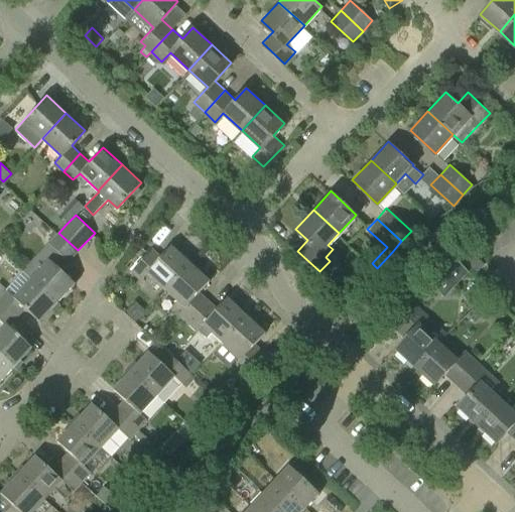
[(76,281),(60,268),(78,250),(58,233),(25,269),(32,276),(57,300),(76,281)]
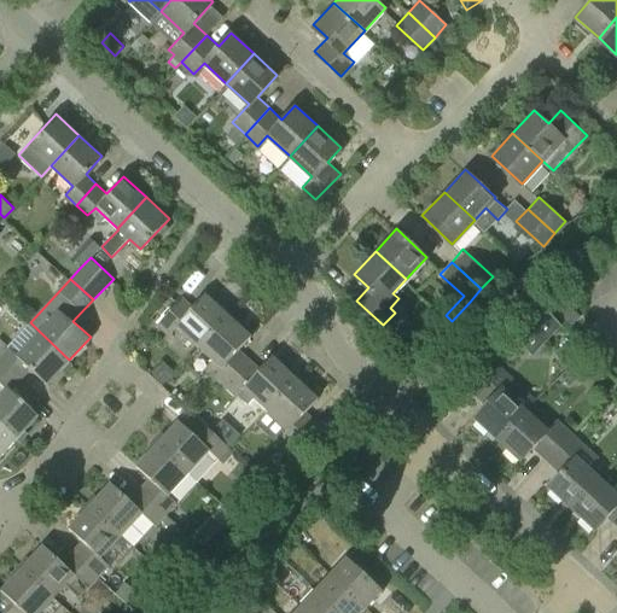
[(176,323),(199,345),(228,314),(204,292),(193,305),(182,295),(157,322),(168,333),(176,323)]
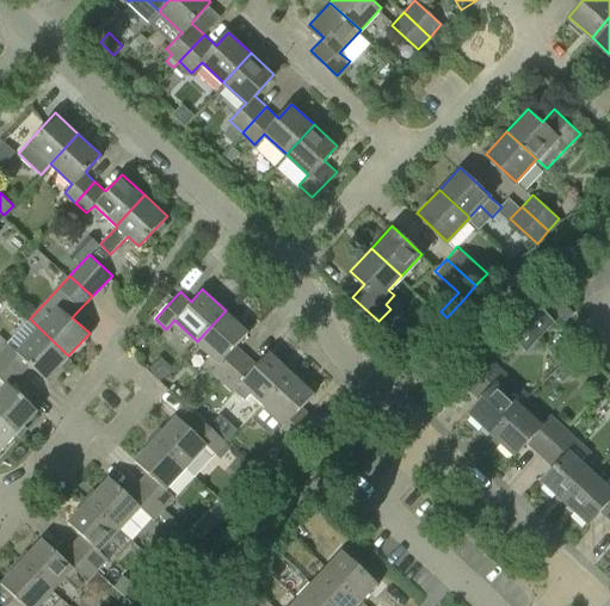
[(566,321),(573,311),(555,296),(547,304),(566,321)]
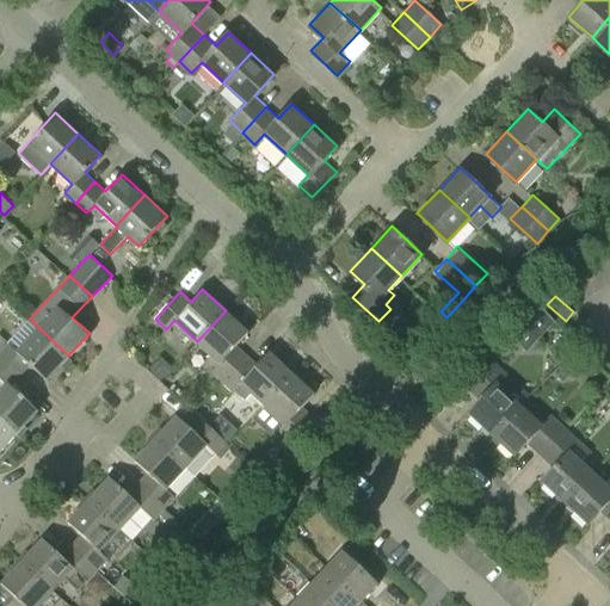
[(536,302),(516,321),(536,341),(556,322),(536,302)]
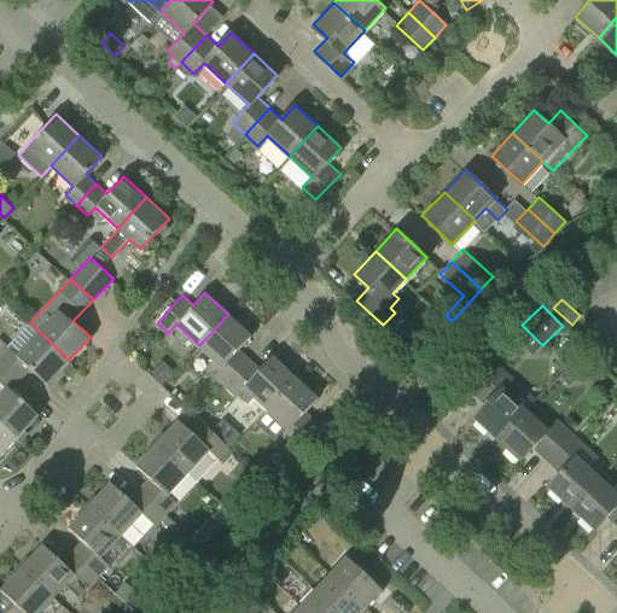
[(214,374),(225,385),(249,357),(239,348),(250,334),(228,314),(199,345),(222,366),(214,374)]
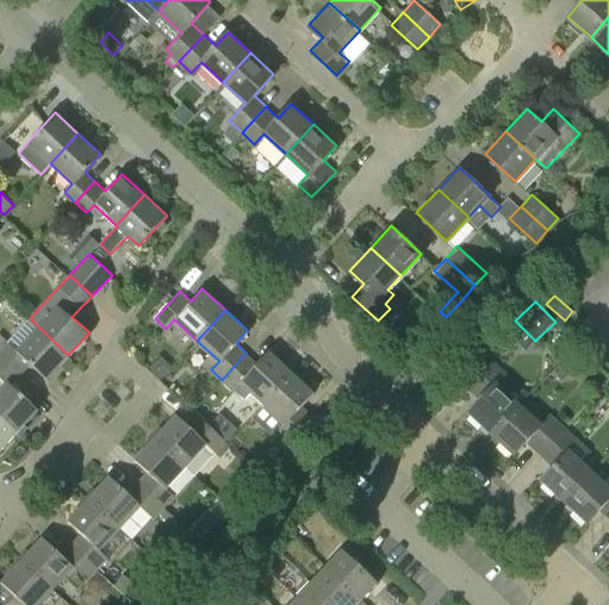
[(48,378),(68,355),(38,326),(19,348),(11,340),(8,342),(0,332),(0,351),(19,372),(30,361),(48,378)]
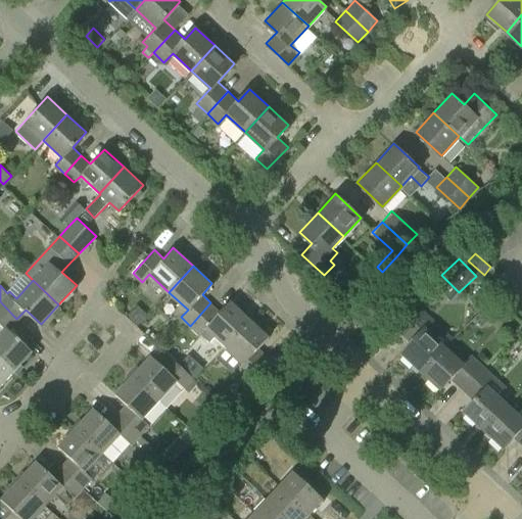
[(482,286),(469,297),(480,310),(492,297),(482,286)]
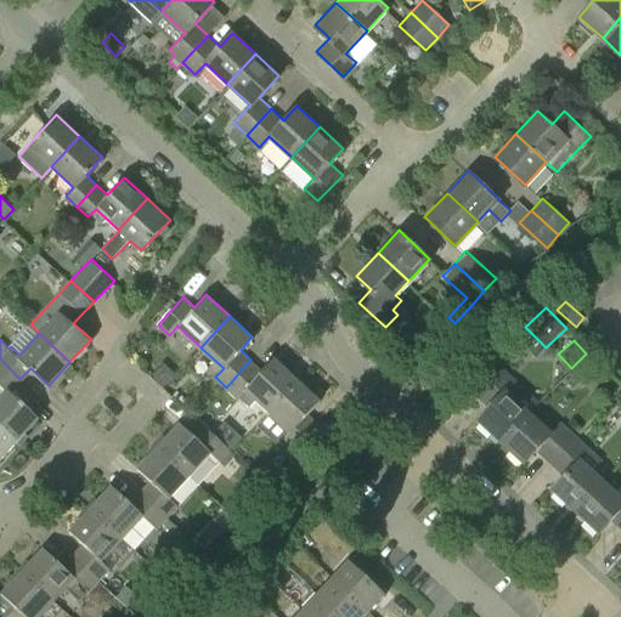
[(249,406),(257,398),(269,409),(297,379),(275,357),(263,371),(250,360),(226,388),(237,397),(240,396),(249,406)]
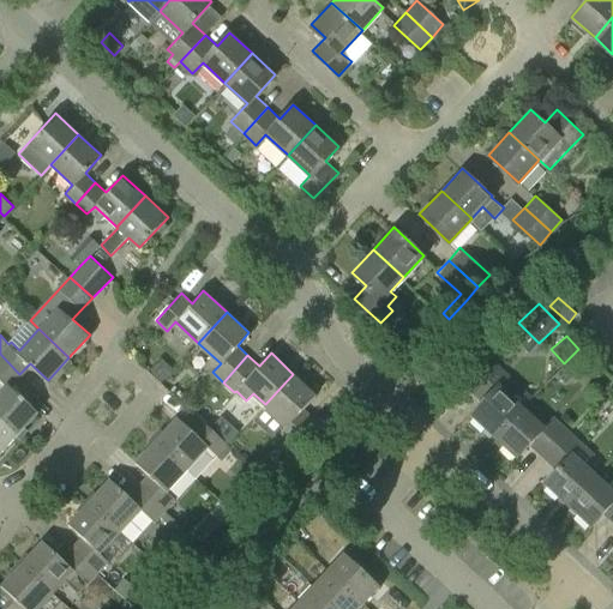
[(0,377),(7,383),(0,390),(0,417),(17,434),(38,411),(10,385),(19,374),(0,354),(0,377)]
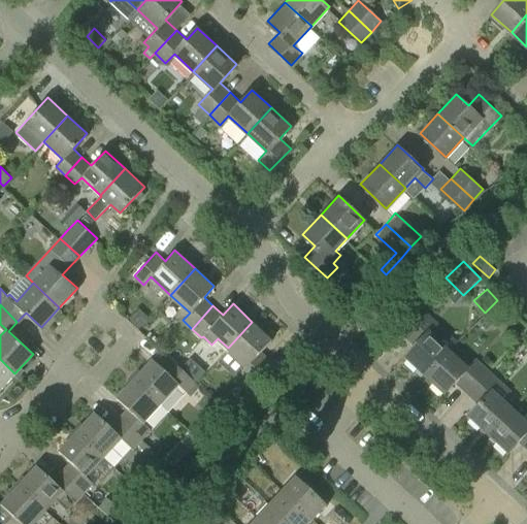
[(140,306),(130,319),(142,329),(153,317),(140,306)]
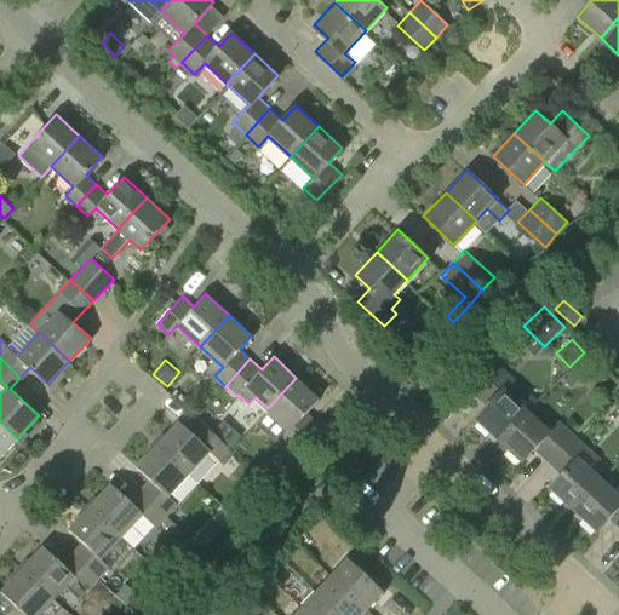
[(488,361),(468,383),(477,392),(498,371),(488,361)]
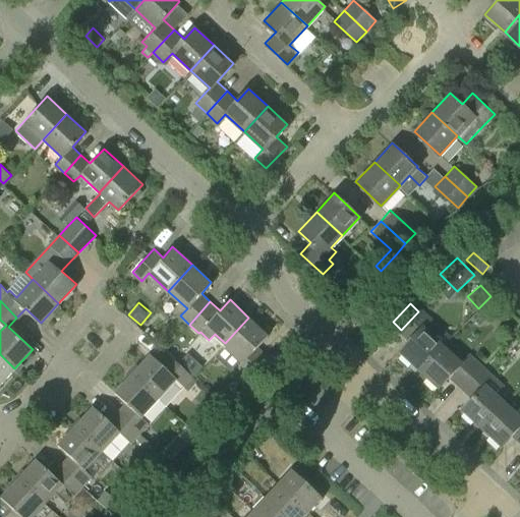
[(411,341),(400,352),(401,353),(412,363),(418,369),(450,336),(431,319),(421,308),(418,311),(401,330),(400,331),(411,341)]
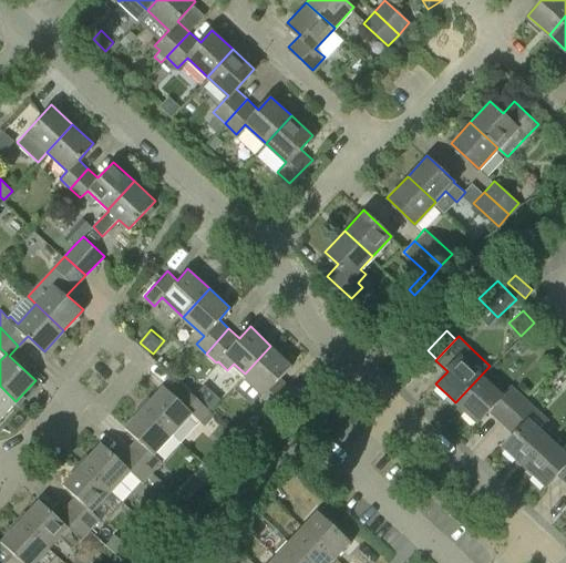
[(291,364),(270,346),(245,374),(266,392),(258,401),(268,410),(291,386),(280,376),(291,364)]
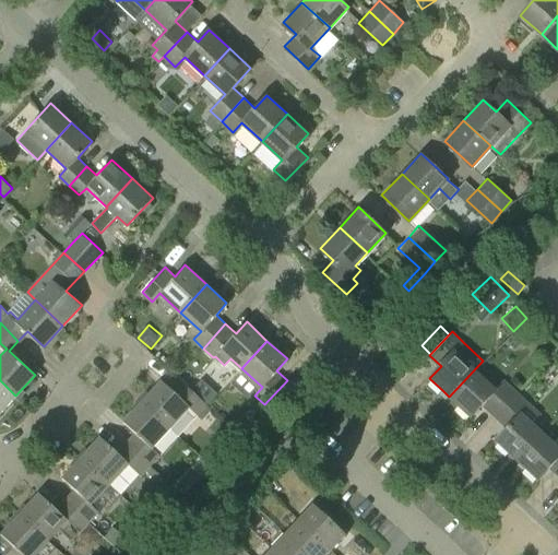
[(483,361),(449,397),(471,416),(483,403),(495,414),(517,390),(505,379),(496,389),(476,372),(485,363),(484,362),(483,361)]
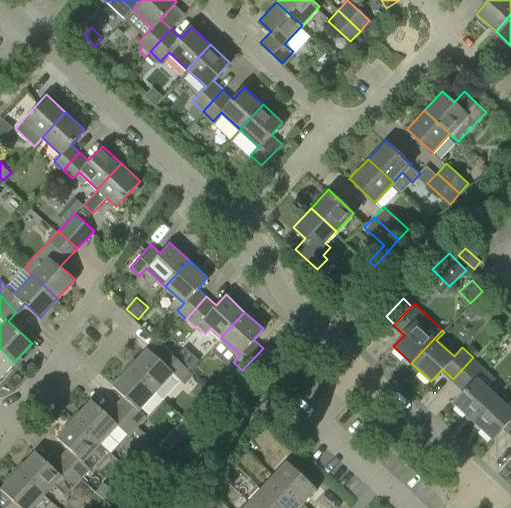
[(148,346),(130,365),(156,389),(173,371),(181,378),(185,382),(194,373),(189,368),(167,347),(158,356),(148,346)]
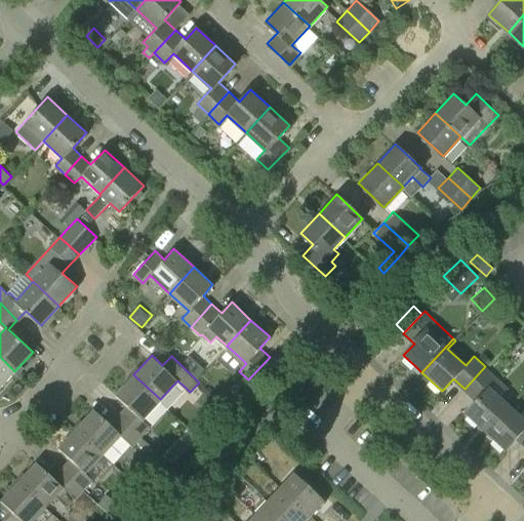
[(0,357),(0,387),(14,371),(0,357)]
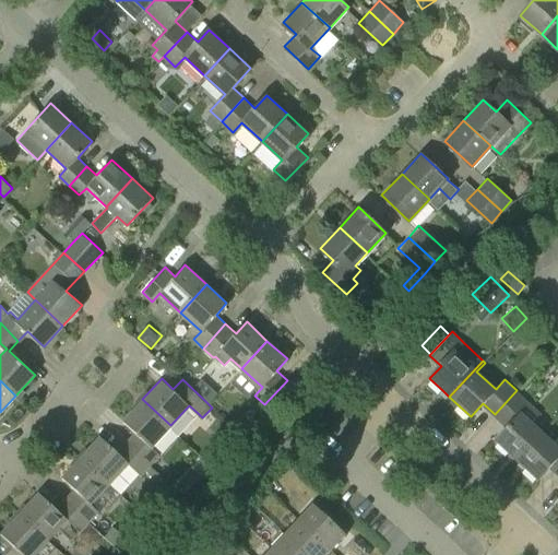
[(517,459),(542,432),(533,424),(542,414),(518,392),(496,416),(508,427),(496,440),(517,459)]
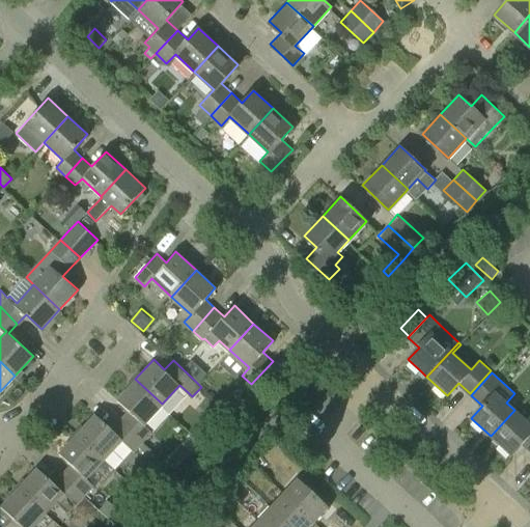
[(128,409),(119,417),(144,441),(154,432),(144,423),(162,404),(135,379),(116,398),(128,409)]
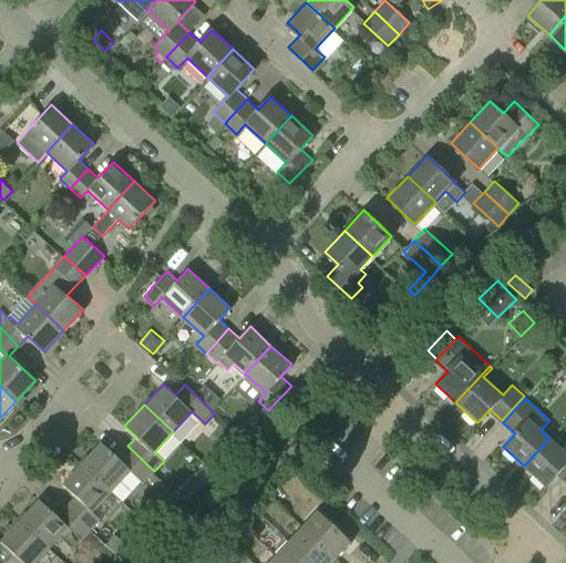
[(565,453),(549,438),(524,466),(545,485),(557,472),(565,480),(565,453)]
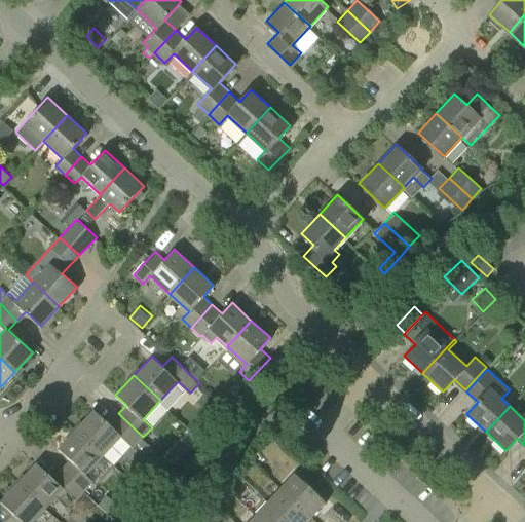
[(94,409),(76,427),(103,453),(120,435),(134,447),(138,443),(150,454),(155,448),(143,437),(118,413),(109,423),(94,409)]
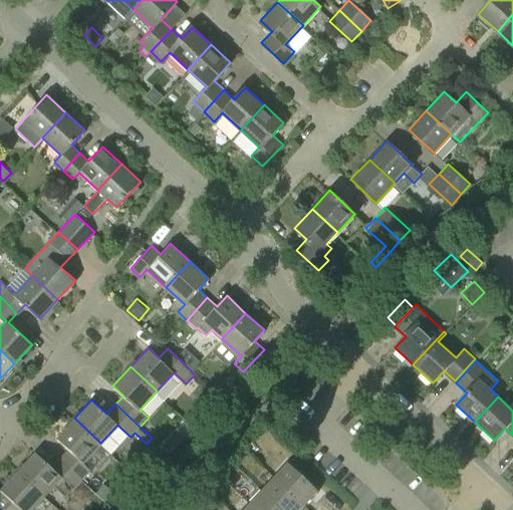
[(66,447),(59,455),(83,479),(92,470),(83,461),(100,443),(74,418),(56,437),(66,447)]
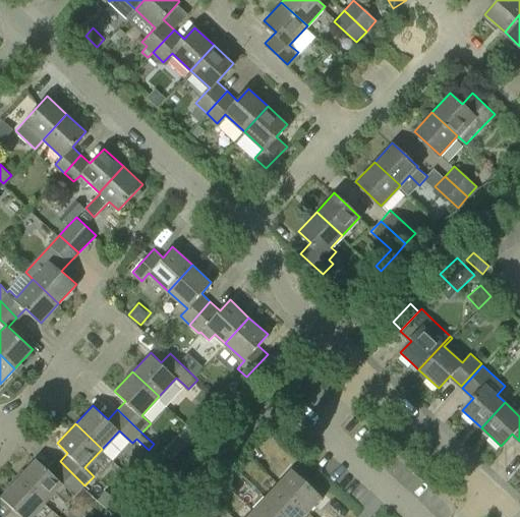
[(163,451),(171,458),(176,452),(169,445),(163,451)]
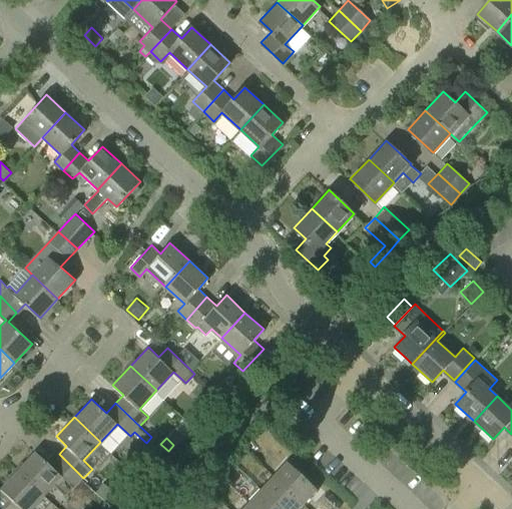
[(18,469),(44,493),(52,484),(65,496),(73,488),(76,491),(85,481),(82,479),(83,478),(59,454),(50,464),(35,451),(18,469)]
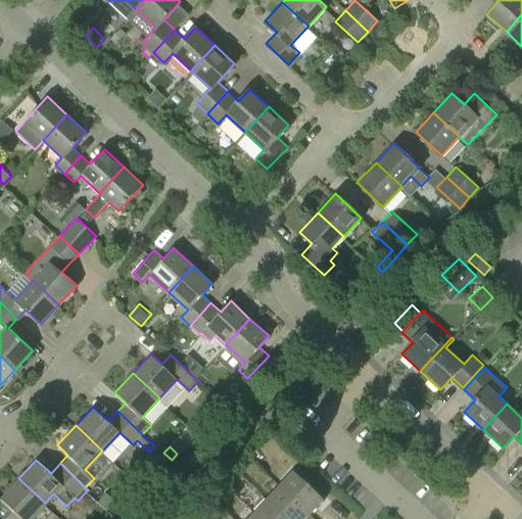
[(292,470),(279,483),(311,513),(324,499),(292,470)]
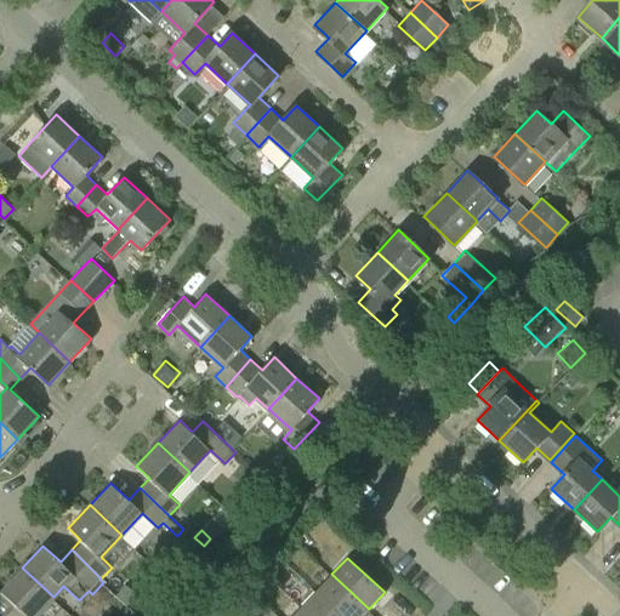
[(35,615),(53,597),(22,568),(0,591),(13,603),(3,614),(5,615),(35,615)]
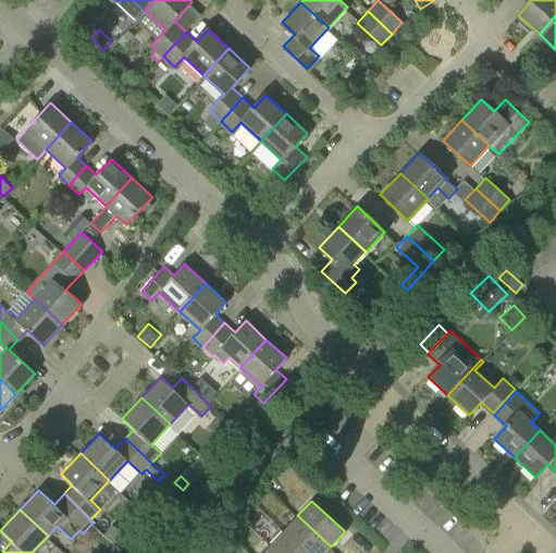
[(324,552),(331,547),(297,515),(284,529),(309,552),(324,552)]
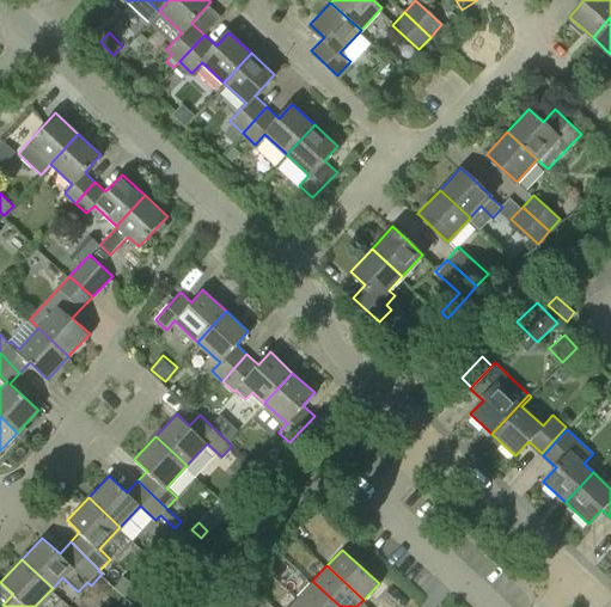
[(116,586),(126,594),(134,584),(124,576),(116,586)]
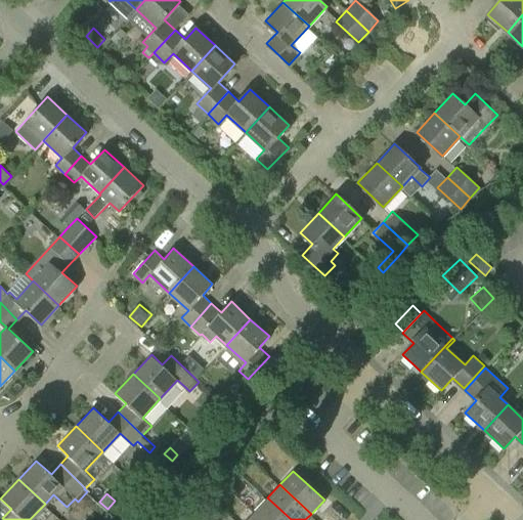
[(291,519),(267,497),(255,511),(264,519),(291,519)]
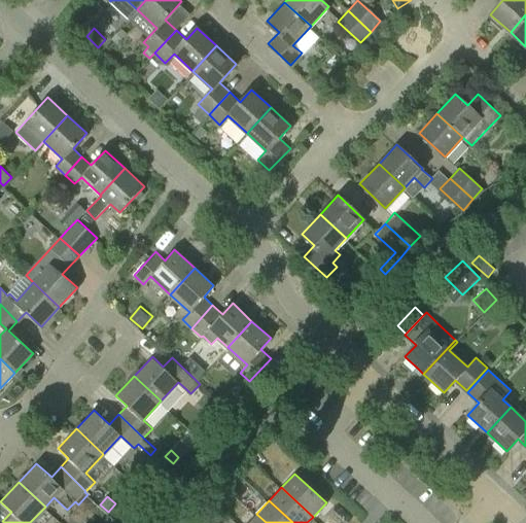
[(247,522),(266,522),(256,514),(247,522)]
